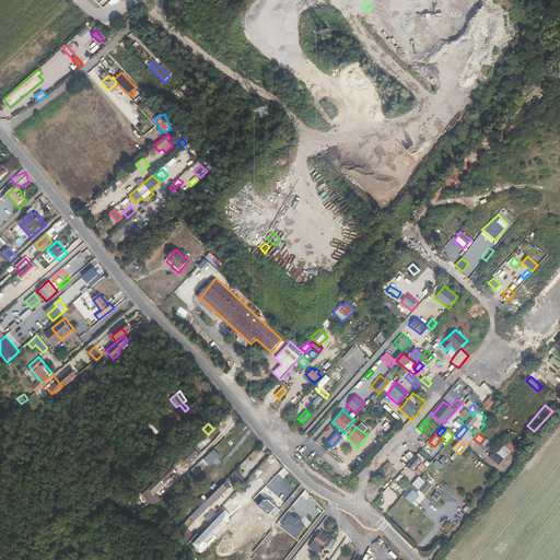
[(251,441),(244,448),(249,454),(256,447),(251,441)]
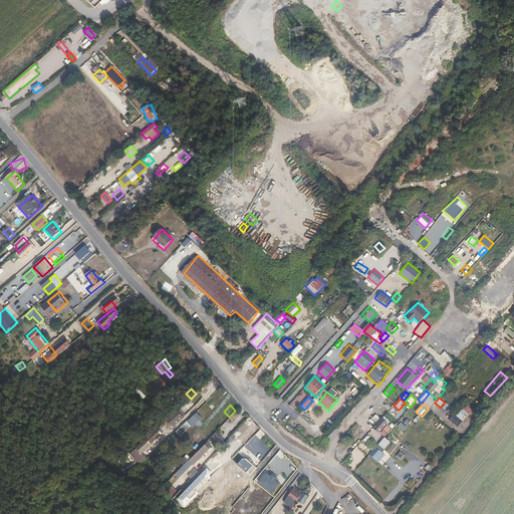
[(463,422),(474,411),(467,405),(457,416),(463,422)]
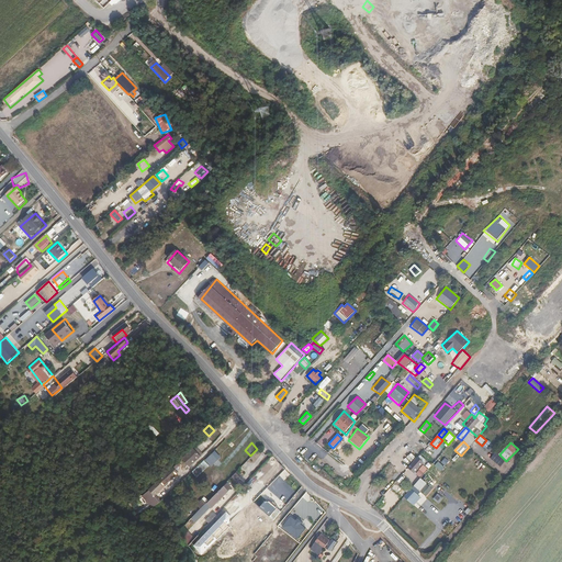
[(435,448),(433,451),(435,452),(429,461),(434,463),(440,451),(435,448)]
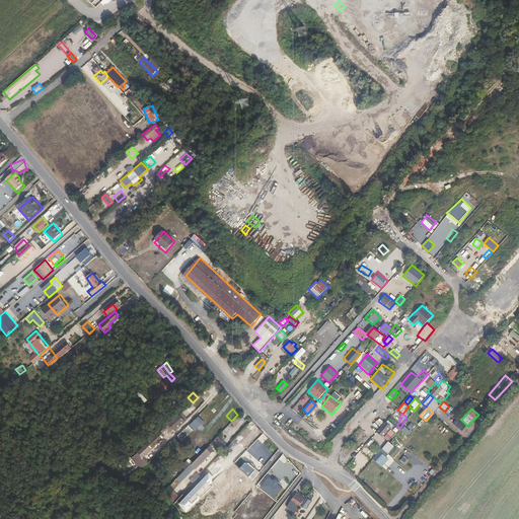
[(171,422),(176,427),(183,420),(179,415),(171,422)]
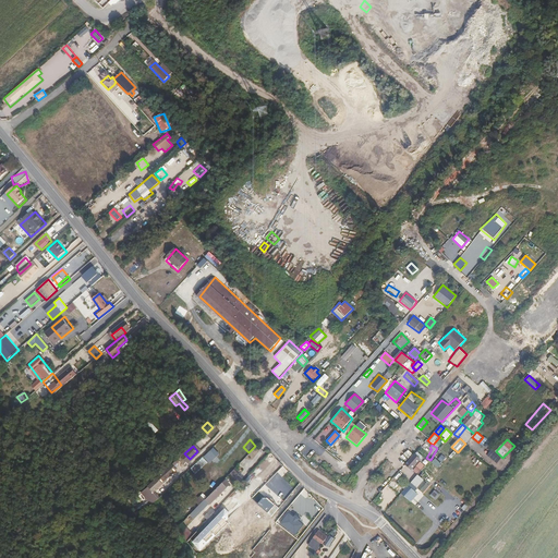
[(214,448),(204,457),(209,463),(219,455),(214,448)]
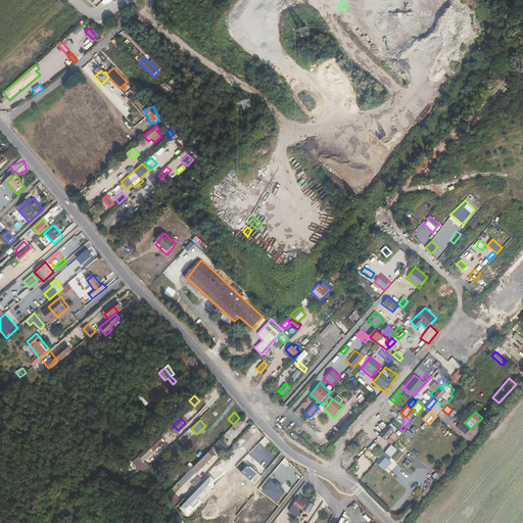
[(185,423),(178,430),(179,431),(186,424),(185,423)]
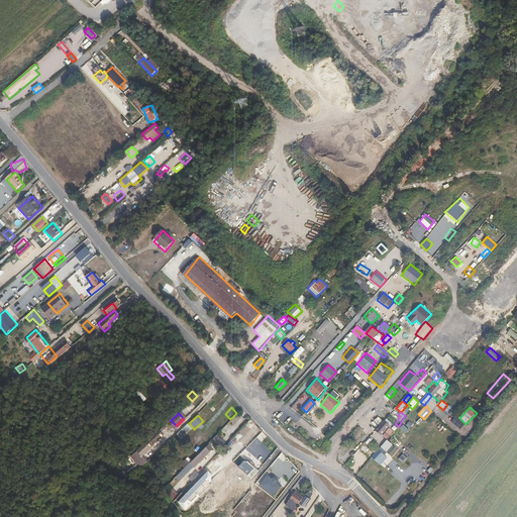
[(450,418),(444,424),(453,432),(458,426),(450,418)]
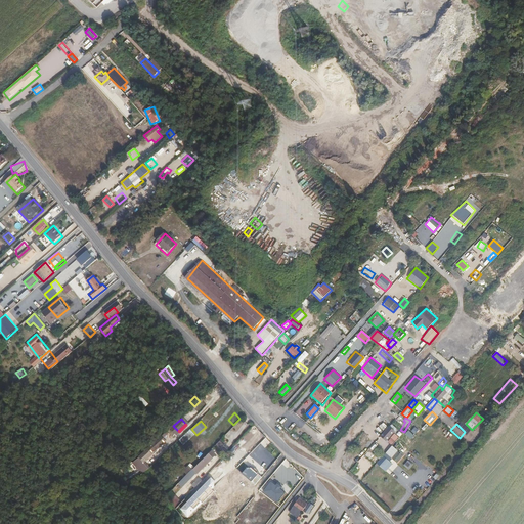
[(169,429),(174,435),(178,431),(173,426),(169,429)]
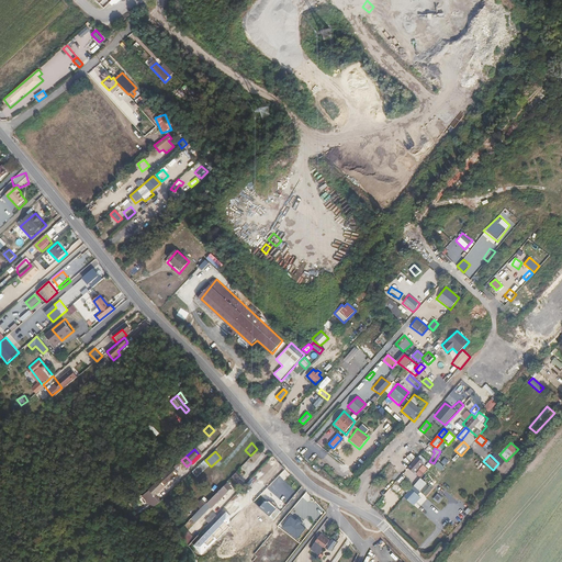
[(423,462),(417,458),(408,468),(414,473),(423,462)]
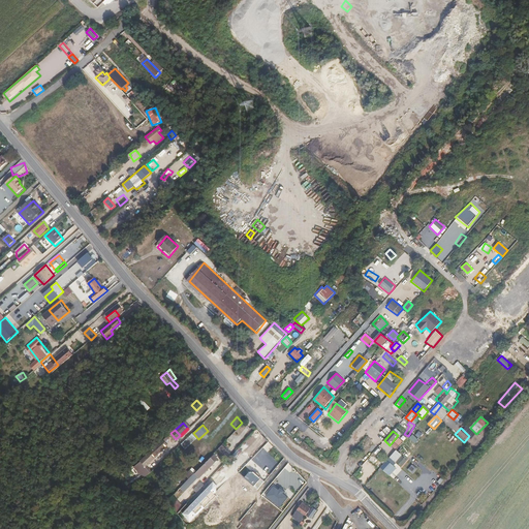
[(164,448),(176,439),(170,433),(160,443),(163,447),(164,448)]
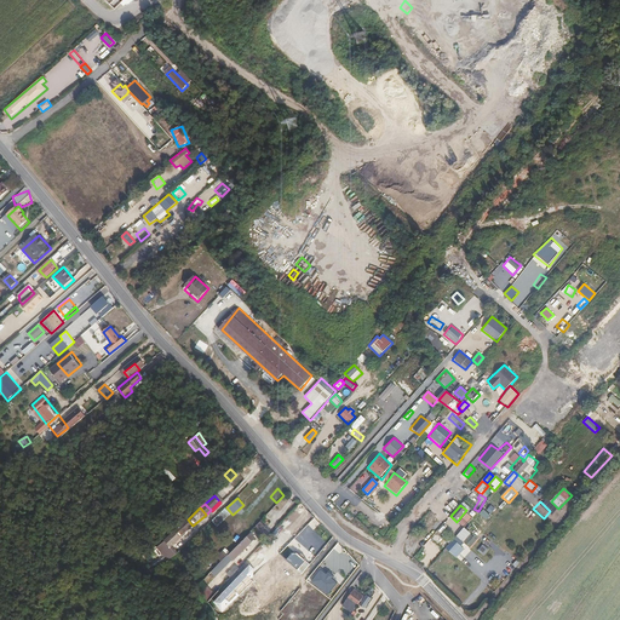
[(254,511),(247,518),(253,526),(262,518),(254,511)]
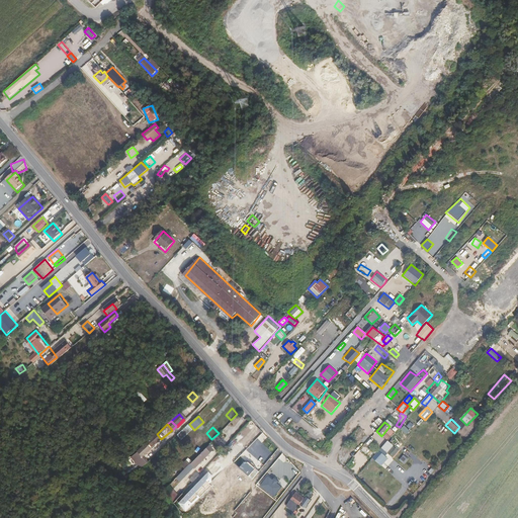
[(391,428),(383,437),(389,440),(395,432),(391,428)]
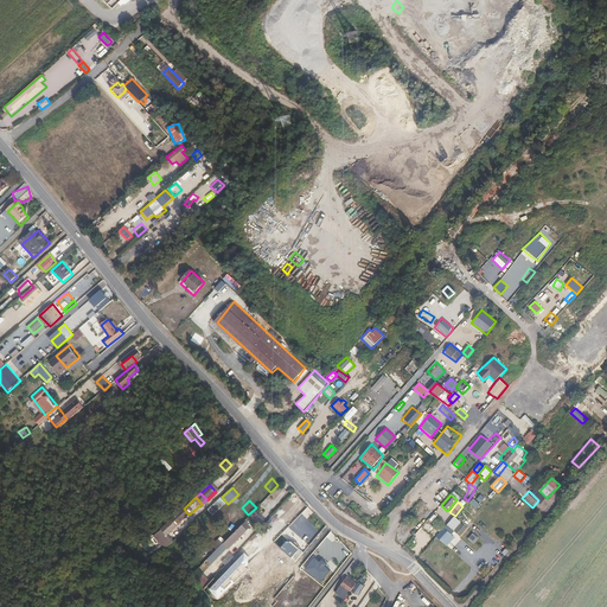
[(141,505),(136,509),(144,518),(148,513),(141,505)]
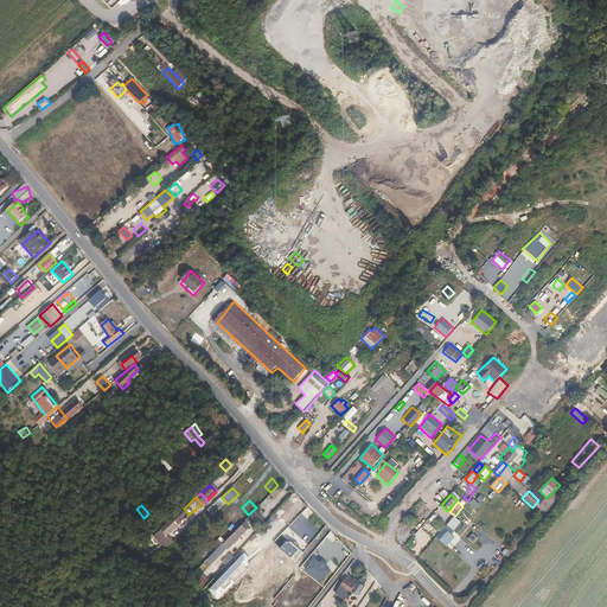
[(171,521),(174,525),(187,513),(184,509),(171,521)]
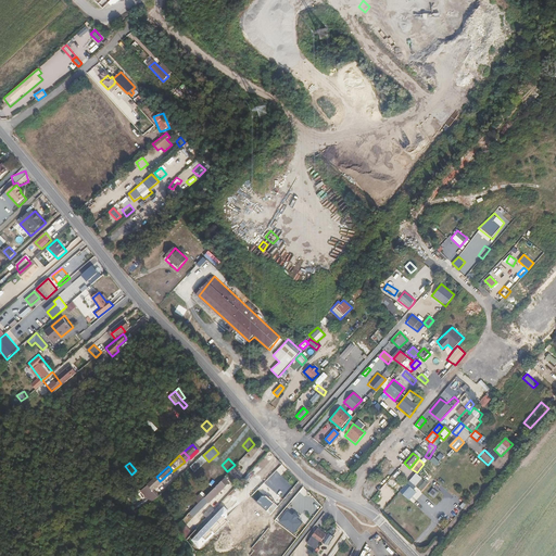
[(432,470),(426,479),(429,481),(437,474),(432,470)]
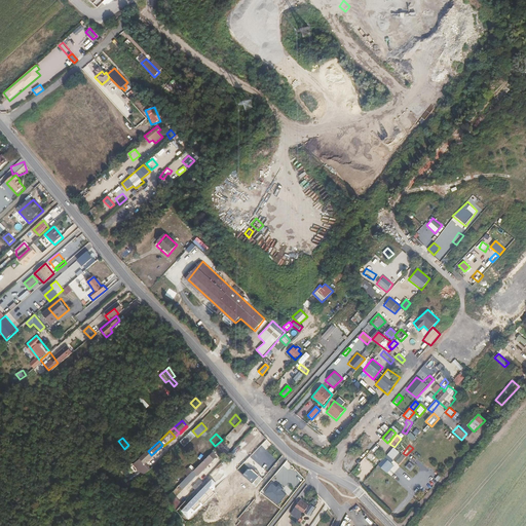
[(130,458),(124,450),(122,452),(128,459),(130,458)]
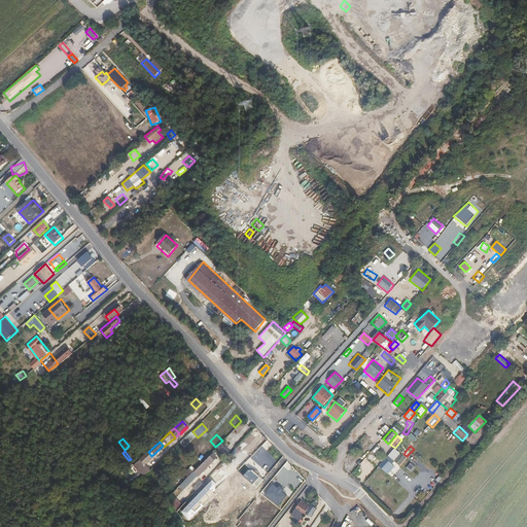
[(151,458),(150,457),(147,453),(140,460),(139,460),(144,465),(151,458)]
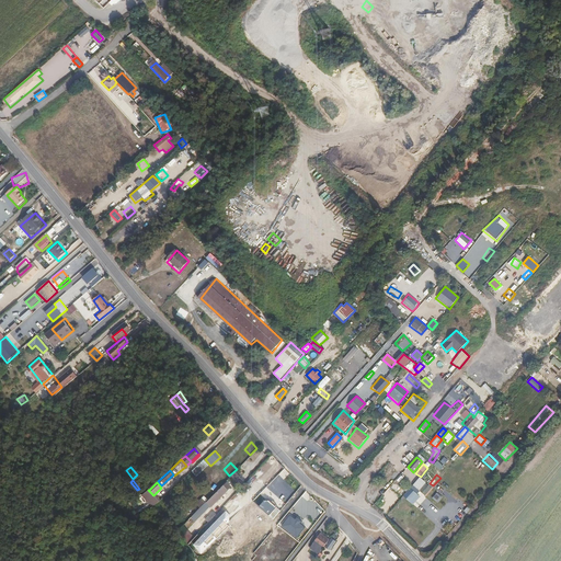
[(218,500),(228,490),(224,485),(214,495),(218,500)]
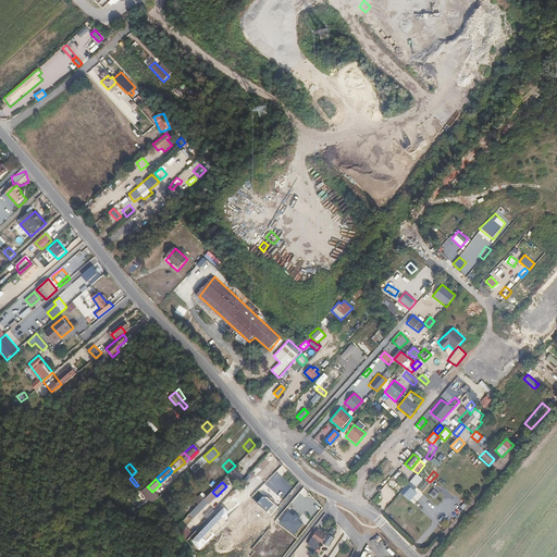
[(418,494),(408,484),(400,492),(410,502),(418,494)]
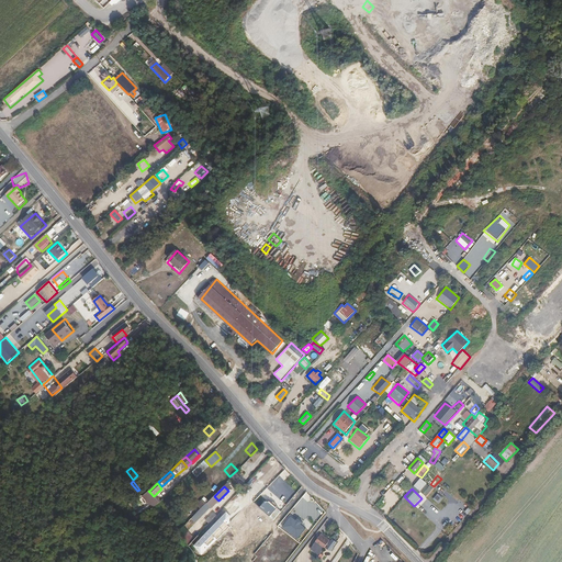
[(148,491),(143,496),(153,507),(159,503),(154,496),(148,491)]
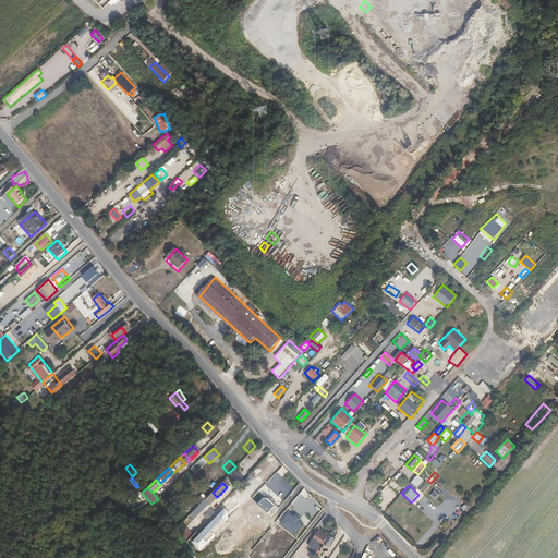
[(426,493),(431,497),(436,492),(432,487),(426,493)]
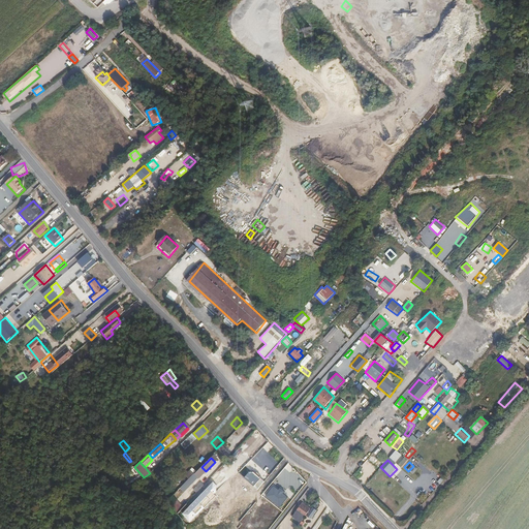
[(412,475),(417,469),(413,466),(408,472),(412,475)]
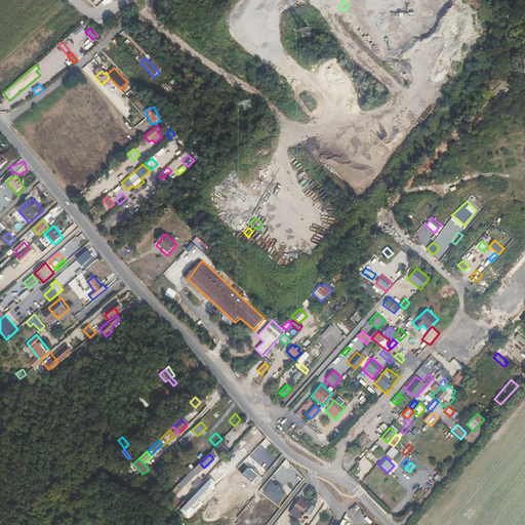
[(428,472),(427,473),(436,481),(440,476),(430,467),(427,471),(428,472)]
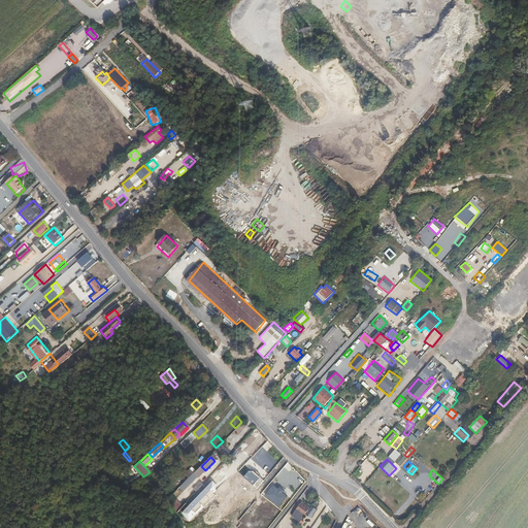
[(284,490),(279,487),(277,489),(272,485),(264,495),(279,506),(287,496),(283,492),(284,490)]
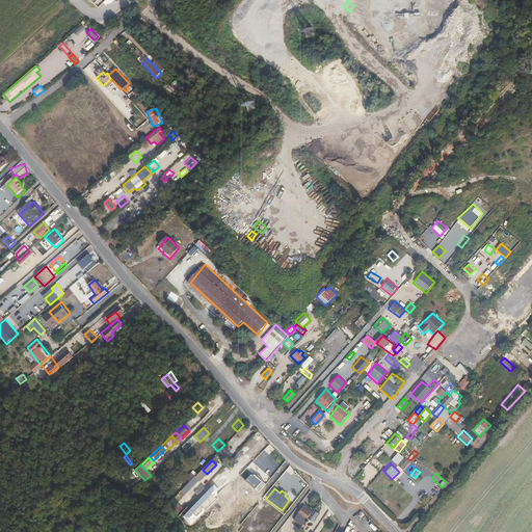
[(184,511),(173,500),(167,505),(171,509),(179,516),(184,511)]
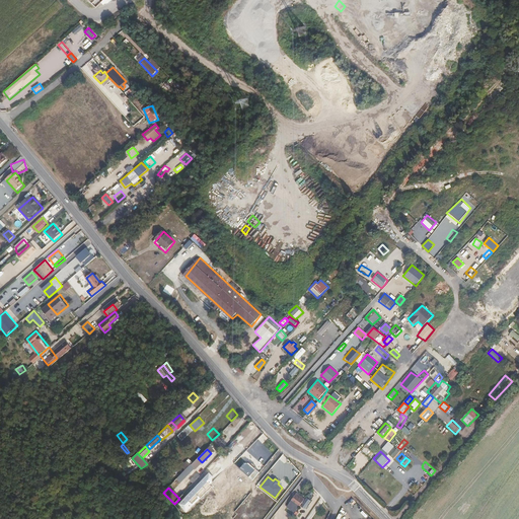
[(298,509),(303,503),(295,496),(290,503),(298,509)]
